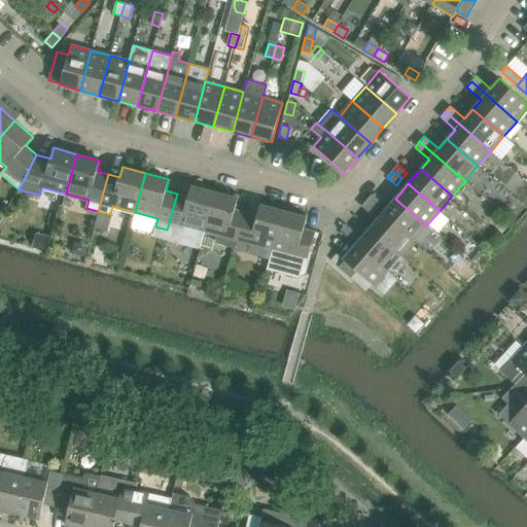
[(177,194),(167,230),(178,233),(176,241),(200,247),(204,232),(214,191),(191,185),(188,197),(177,194)]
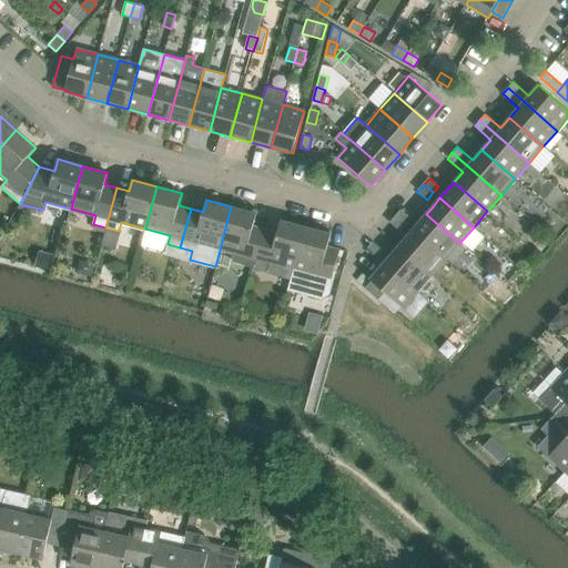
[(231,206),(220,250),(232,253),(232,256),(235,262),(254,267),(265,229),(253,225),(256,213),(231,206)]
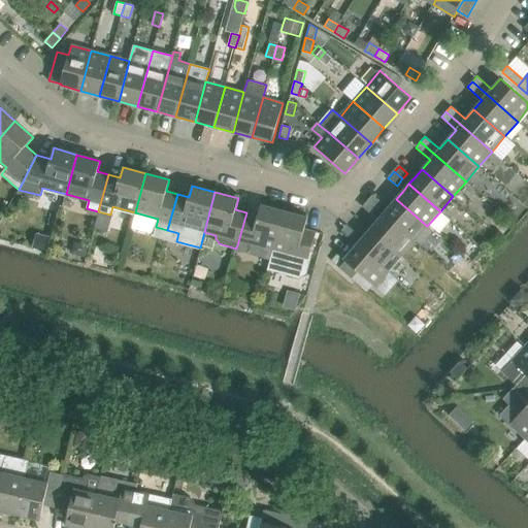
[(373,196),(368,201),(376,208),(382,203),(373,196)]
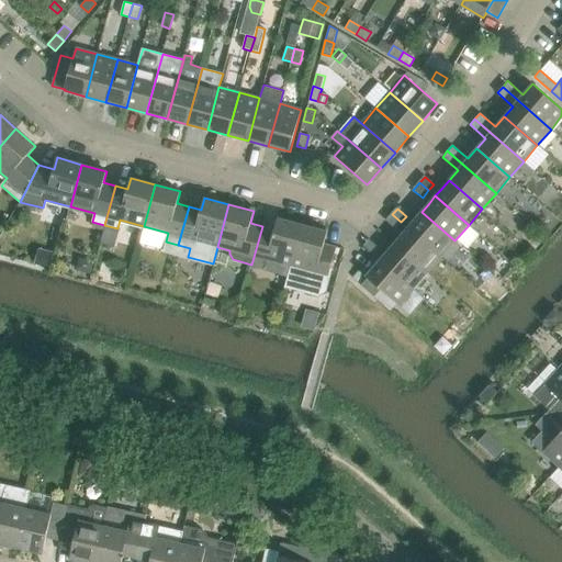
[(407,227),(441,257),(454,240),(422,212),(407,227)]
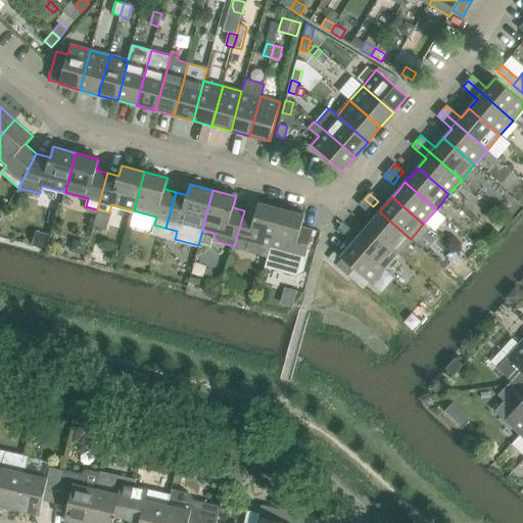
[(368,214),(373,206),(365,199),(359,206),(368,214)]
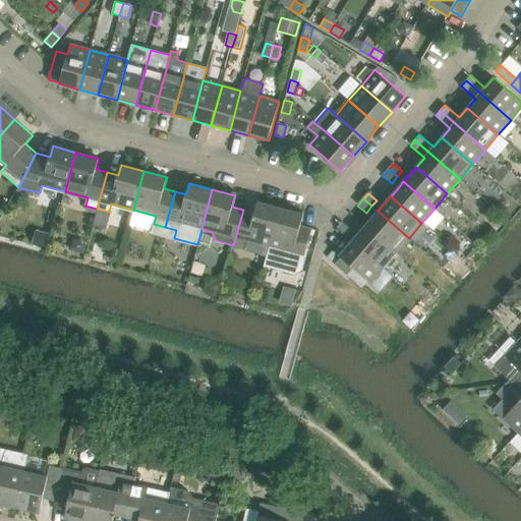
[(243,210),(233,245),(246,249),(246,250),(268,255),(280,209),(257,201),(254,213),(243,210)]
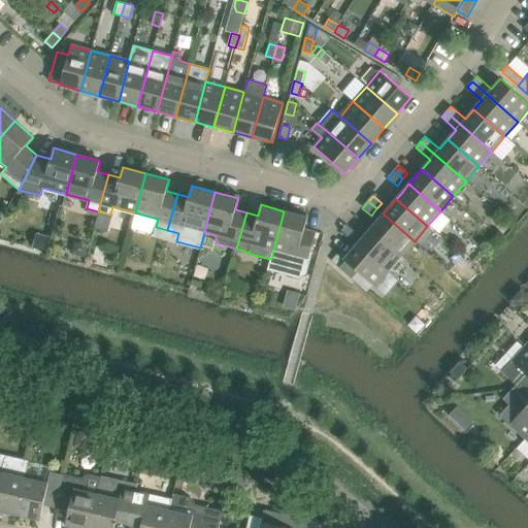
[(506,215),(512,220),(516,216),(509,210),(506,215)]
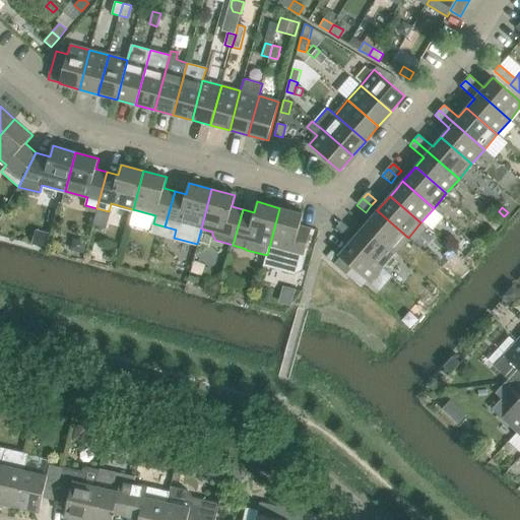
[(267,255),(264,264),(294,272),(300,269),(311,229),(310,228),(309,232),(299,229),(300,224),(303,214),(279,208),(267,255)]
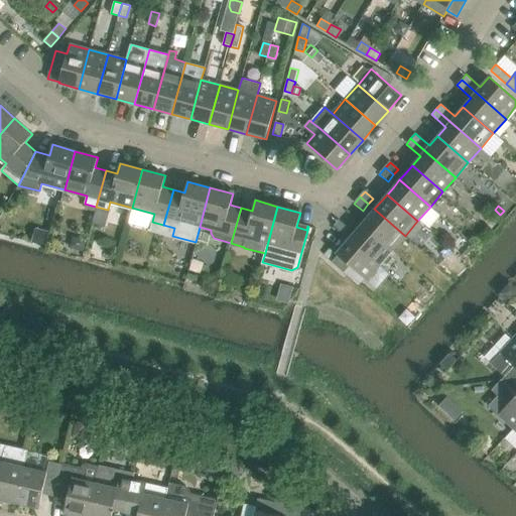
[(362,224),(392,250),(405,236),(374,209),(369,216),(362,224)]
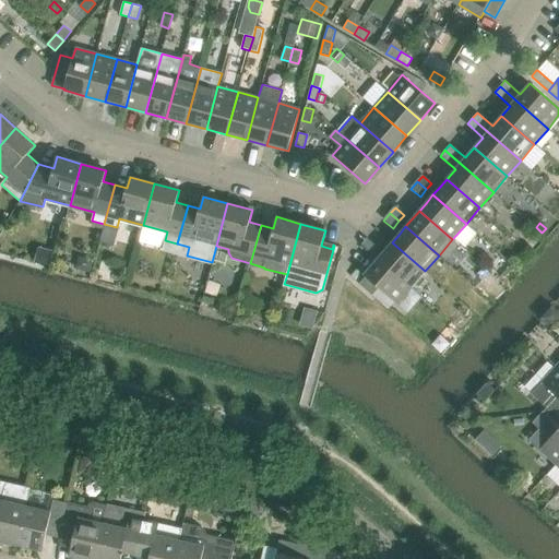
[(377,247),(366,238),(360,245),(371,253),(377,247)]
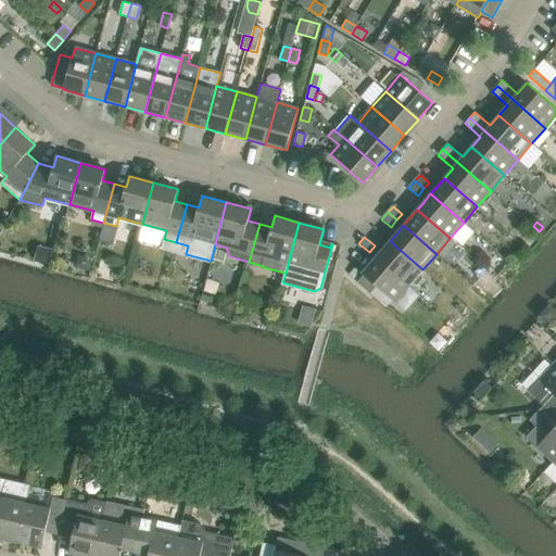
[(390,241),(376,257),(408,286),(422,269),(390,241)]
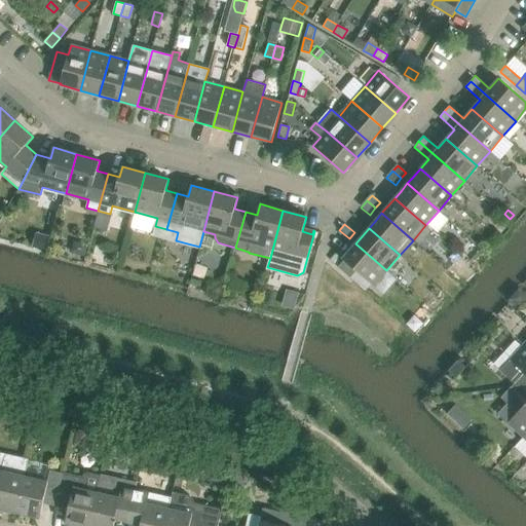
[(480,235),(474,242),(480,248),(486,241),(480,235)]
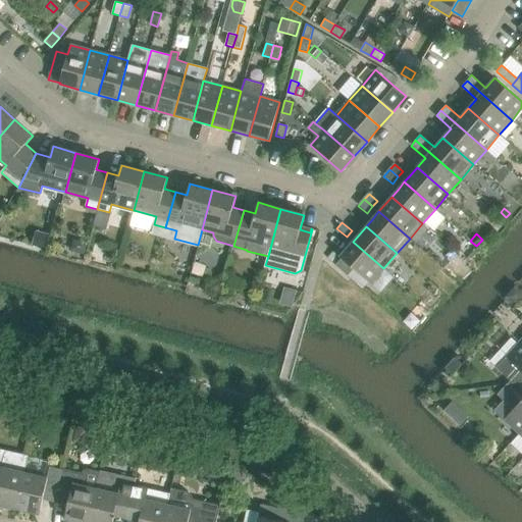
[(71,249),(84,252),(86,242),(74,239),(71,249)]
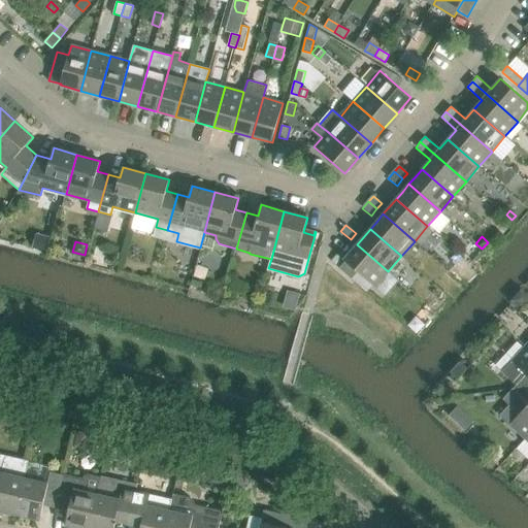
[(486,253),(482,249),(475,243),(464,255),(475,265),(486,253)]
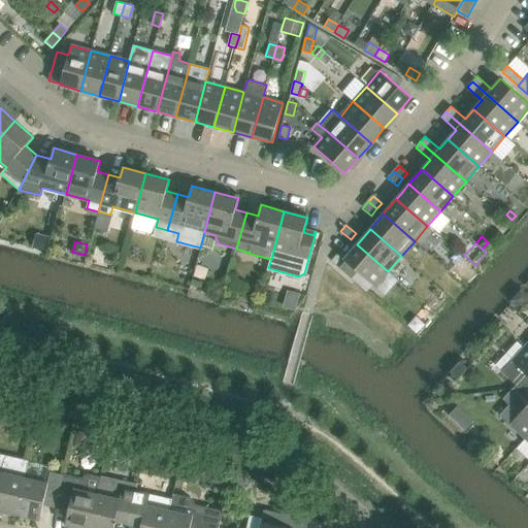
[(388,271),(357,244),(343,260),(345,261),(339,267),(353,278),(358,272),(374,287),(388,271)]
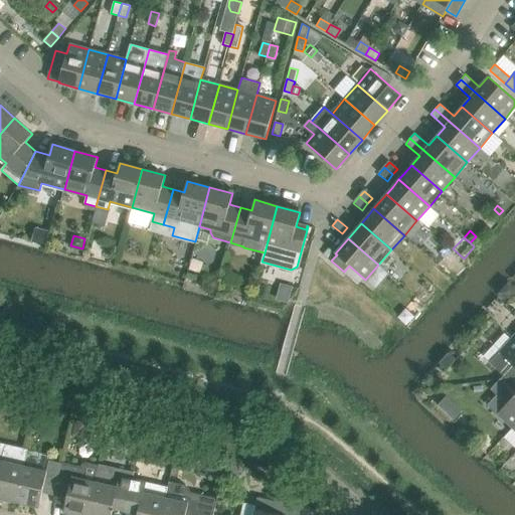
[(514,339),(513,338),(511,339),(499,352),(490,363),(503,375),(500,378),(505,383),(514,375),(514,373),(514,339)]
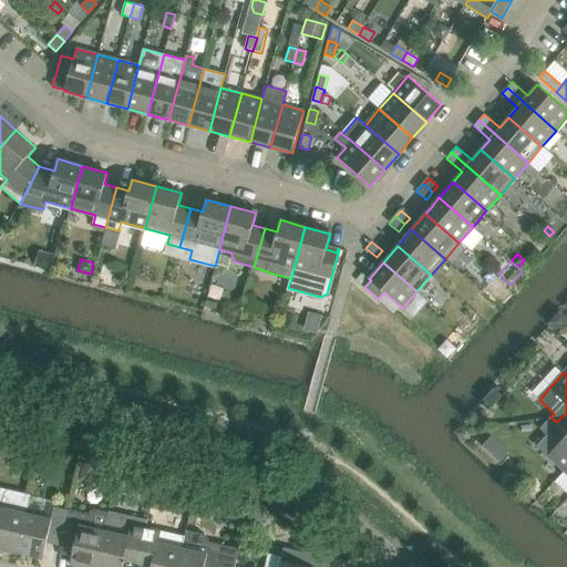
[(493,388),(483,399),(492,406),(502,395),(493,388)]
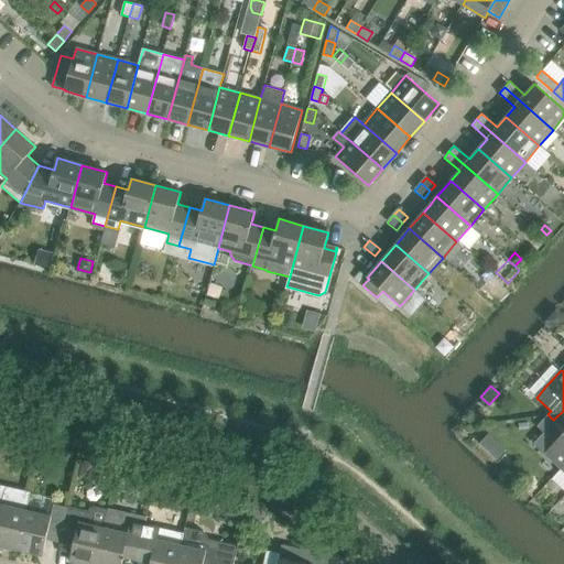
[(481,410),(475,415),(481,422),(488,415),(481,410)]
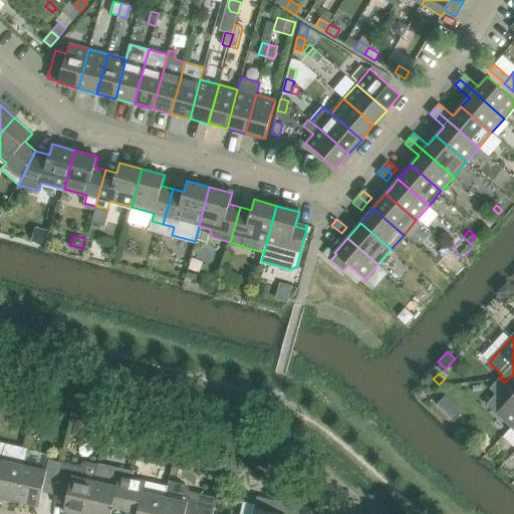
[(496,395),(486,404),(511,427),(513,423),(513,374),(504,382),(499,377),(489,389),(496,395)]
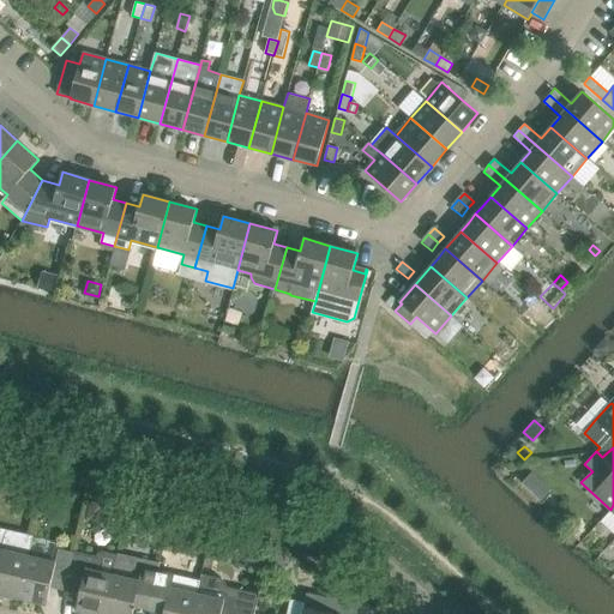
[(90,501),(85,522),(101,525),(106,505),(90,501)]
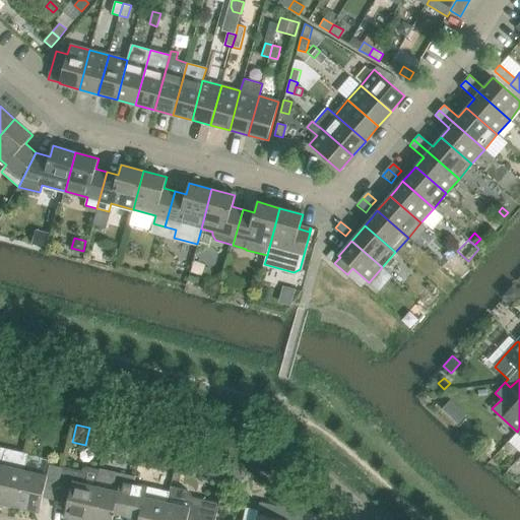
[(488,455),(496,454),(496,446),(488,447),(488,455)]
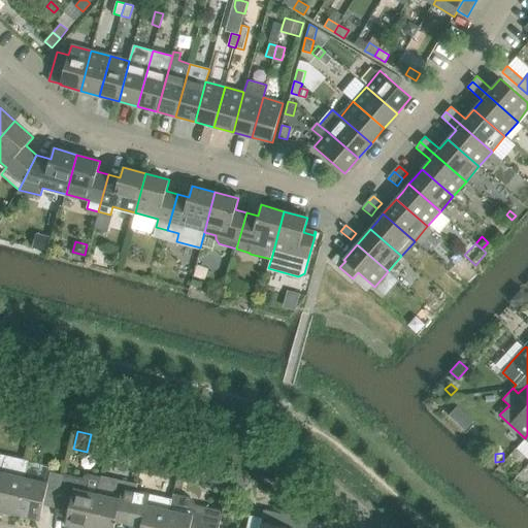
[(0,459),(0,510),(3,512),(5,515),(10,516),(13,515),(17,515),(25,477),(28,462),(29,460),(2,454),(1,460),(0,459)]
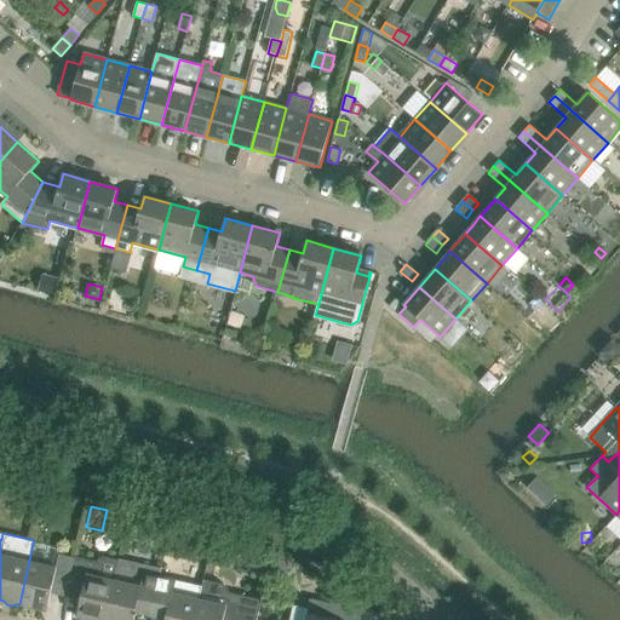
[(250,550),(246,567),(262,570),(265,554),(250,550)]
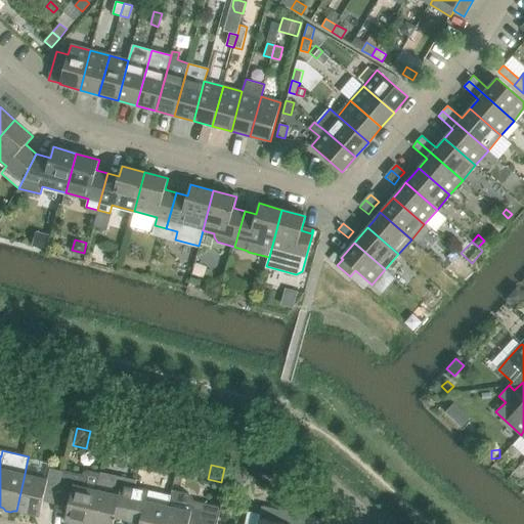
[(25,474),(16,511),(19,512),(22,514),(27,516),(30,514),(40,516),(45,493),(57,496),(63,471),(50,469),(48,479),(25,474)]
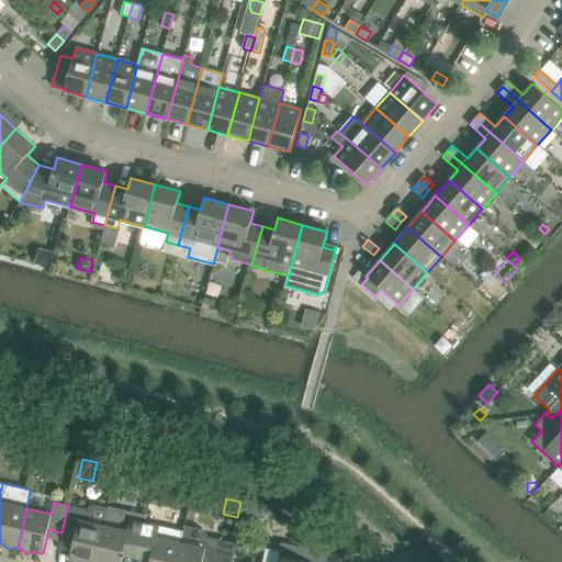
[(94,561),(103,526),(108,508),(93,505),(90,507),(89,510),(68,505),(62,532),(75,536),(69,560),(79,561),(94,561)]
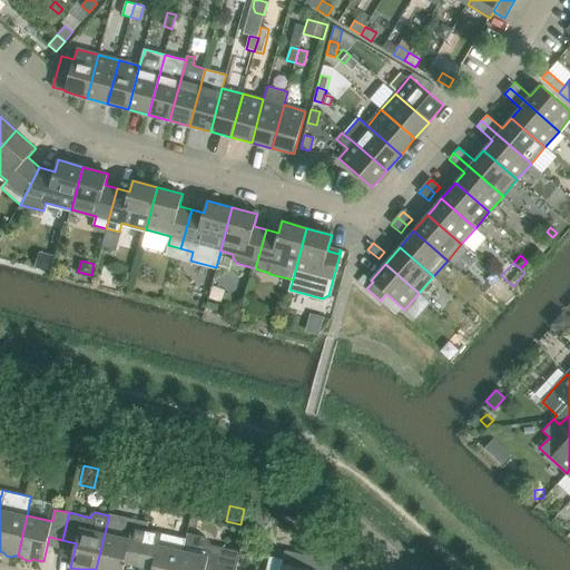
[(261,513),(248,521),(256,532),(268,524),(261,513)]
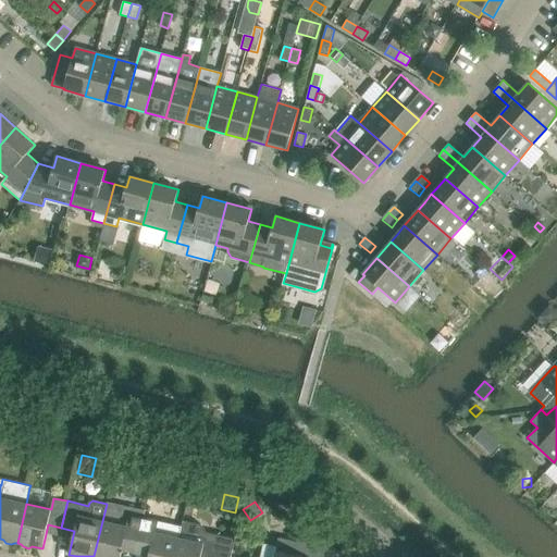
[(102,521),(94,556),(120,556),(122,549),(136,553),(137,545),(144,518),(145,512),(107,504),(102,521)]
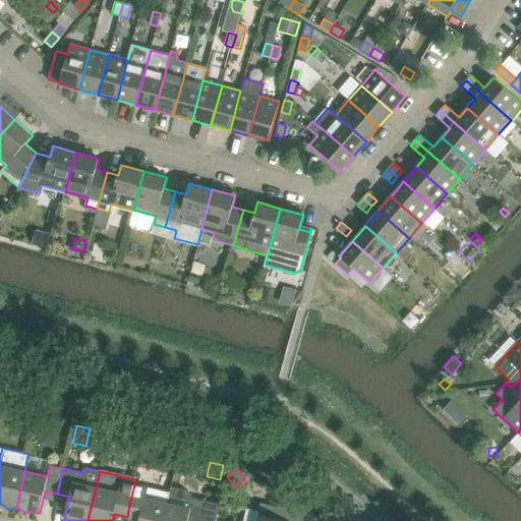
[(128,510),(127,517),(139,520),(138,520),(163,520),(171,486),(169,493),(148,487),(134,484),(128,510)]
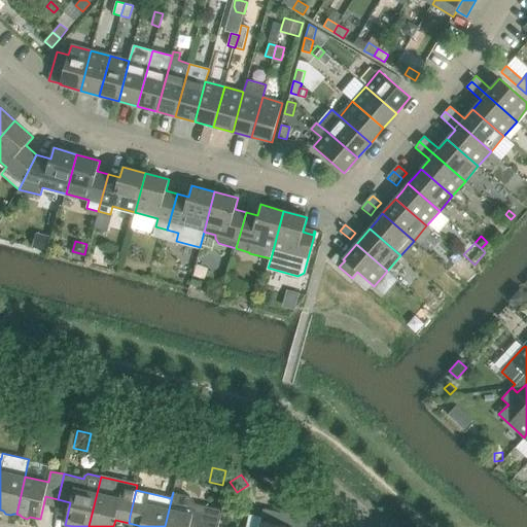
[(173,492),(165,526),(217,526),(222,510),(196,503),(190,496),(173,492)]
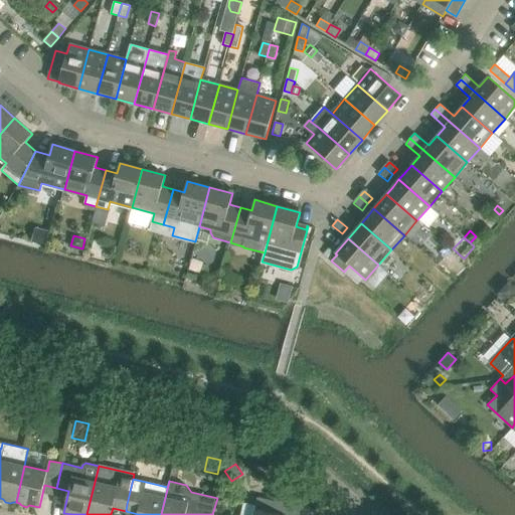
[(241,514),(281,514),(284,503),(258,497),(255,506),(244,503),(241,514)]
